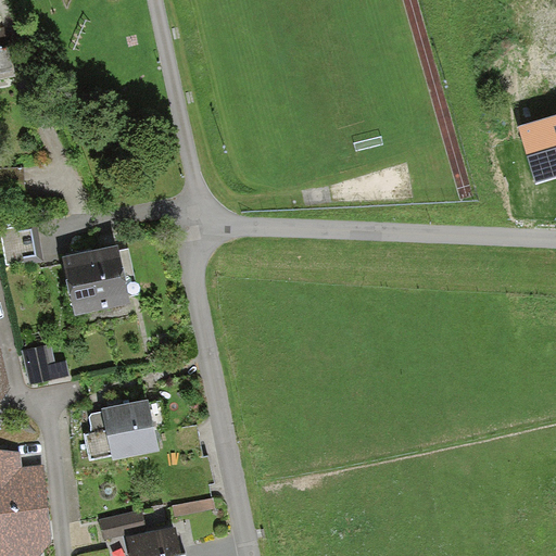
[(555,174),(555,117),(521,128),(536,180),(555,174)]
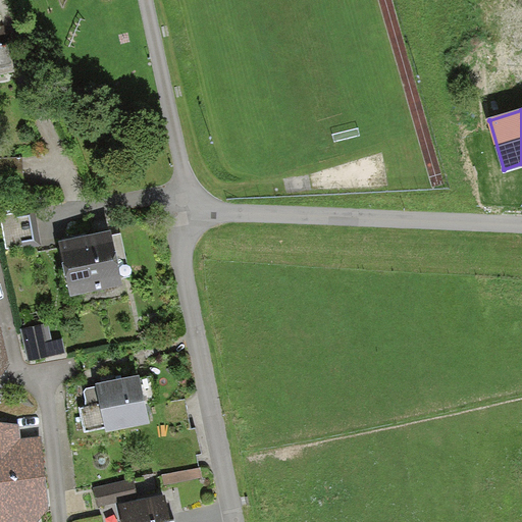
[(7,249),(41,243),(34,209),(1,215),(7,249)]
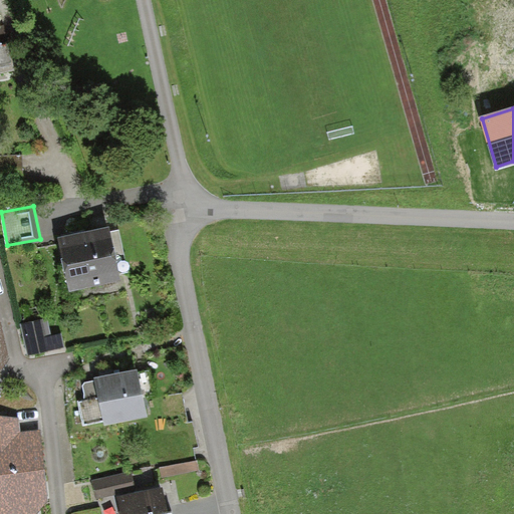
[(110,232),(109,227),(58,237),(70,291),(120,281),(118,274),(130,271),(120,229),(110,232)]
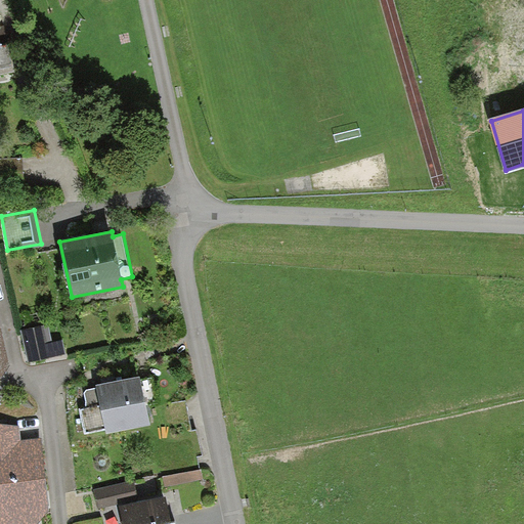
[(49,324),(23,331),(29,362),(66,354),(62,339),(53,341),(49,324)]
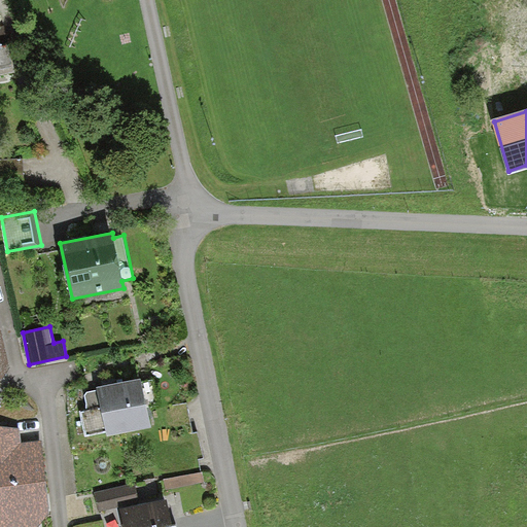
[(80,414),(85,435),(107,431),(108,434),(149,425),(139,379),(97,388),(98,392),(84,395),(89,412),(80,414)]
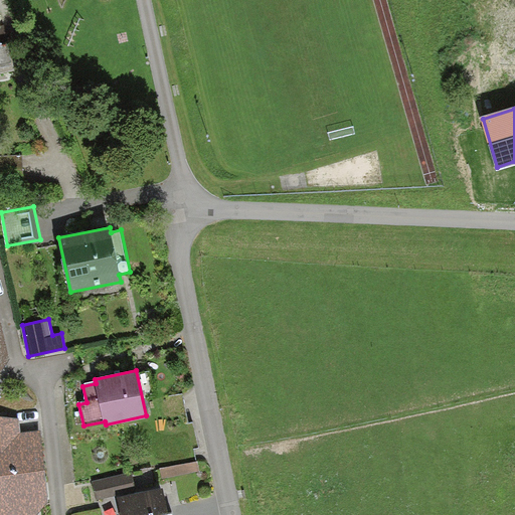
[(48,491),(40,431),(21,433),(19,418),(0,420),(0,514),(35,514),(49,497),(48,491)]
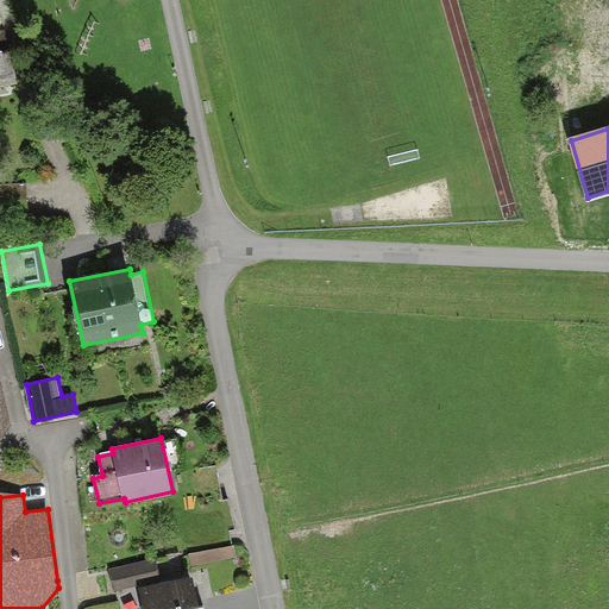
[(233,545),(189,554),(192,564),(236,556),(233,545)]
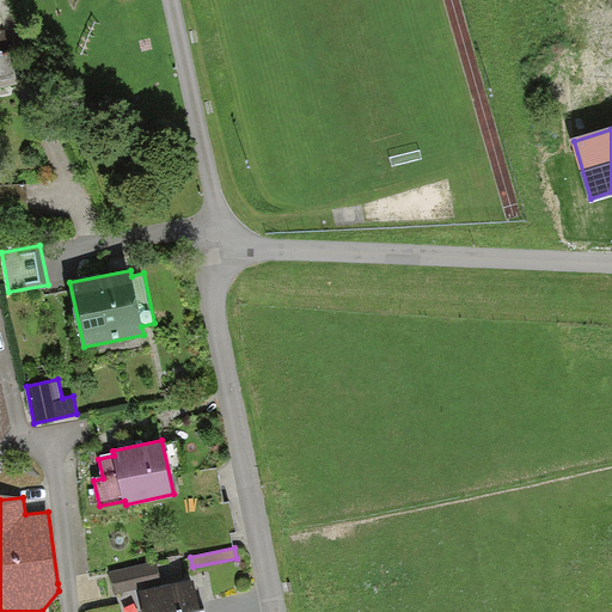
[(155,561),(109,571),(115,595),(161,583),(155,561)]
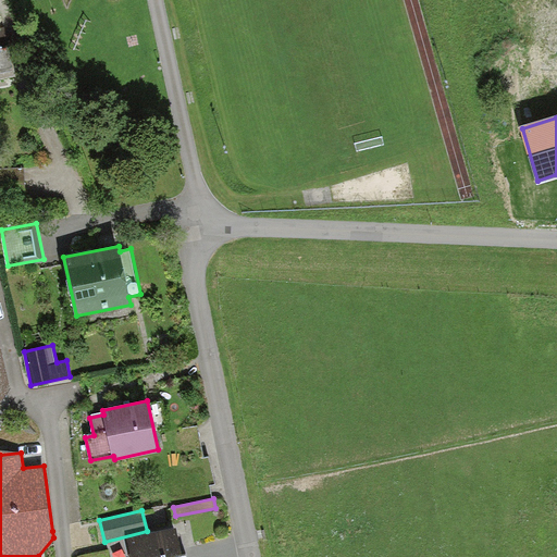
[(130,556),(186,556),(186,555),(182,556),(176,528),(126,539),(130,556)]
